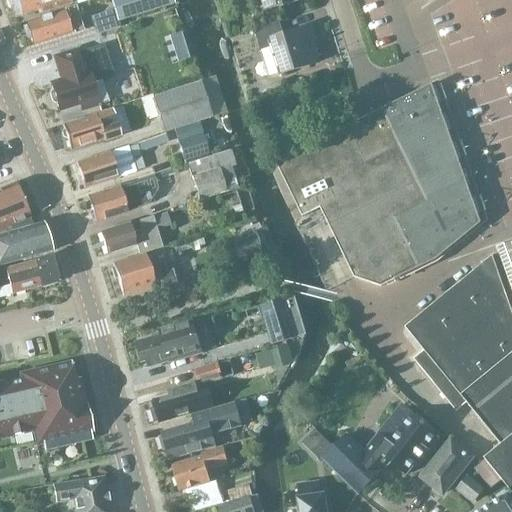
[(11,0),(15,9),(20,8),(22,15),(39,9),(41,13),(58,7),(57,5),(68,2),(67,0),(11,0)]
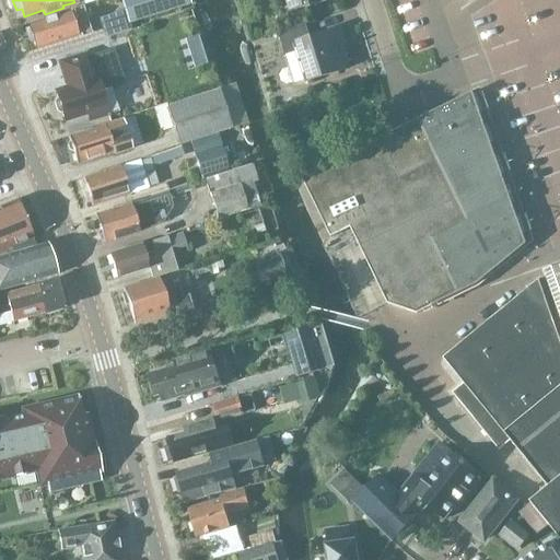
[(189,3),(188,0),(120,0),(125,11),(100,18),(105,37),(130,30),(128,23),(189,3)]
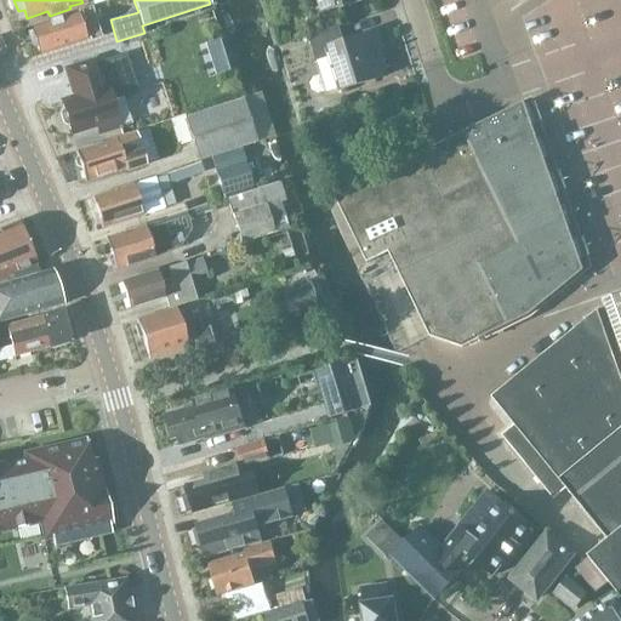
[(319,0),(324,12),(364,0),(363,0),(319,0)]
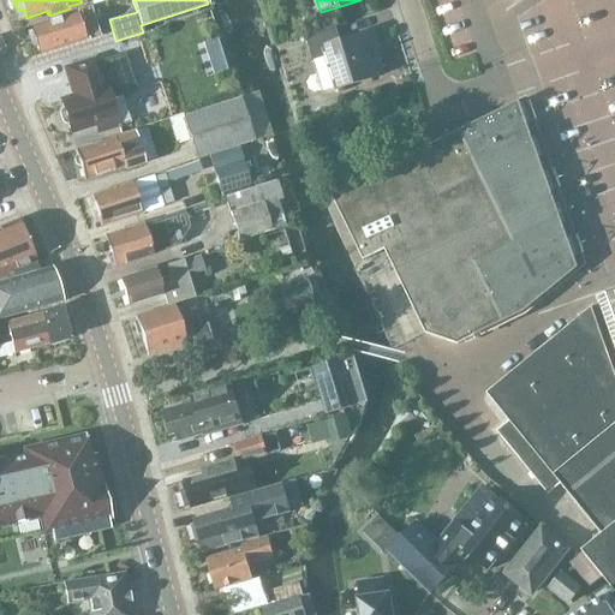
[(31,28),(31,31),(28,33),(33,45),(36,43),(39,53),(97,34),(89,9),(31,28)]
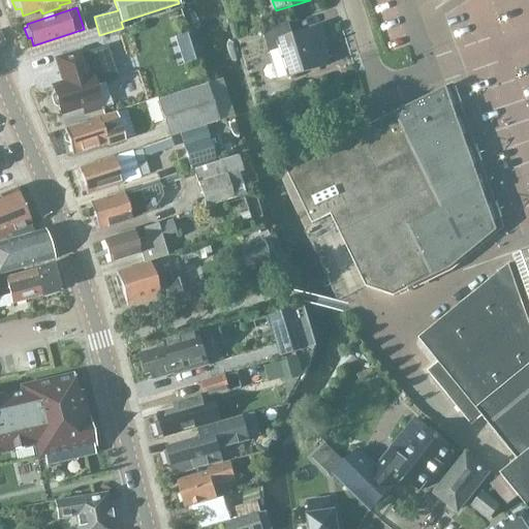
[(321,49),(328,48),(319,29),(293,37),(288,22),(262,30),(269,52),(282,48),(291,75),(325,65),(321,49)]
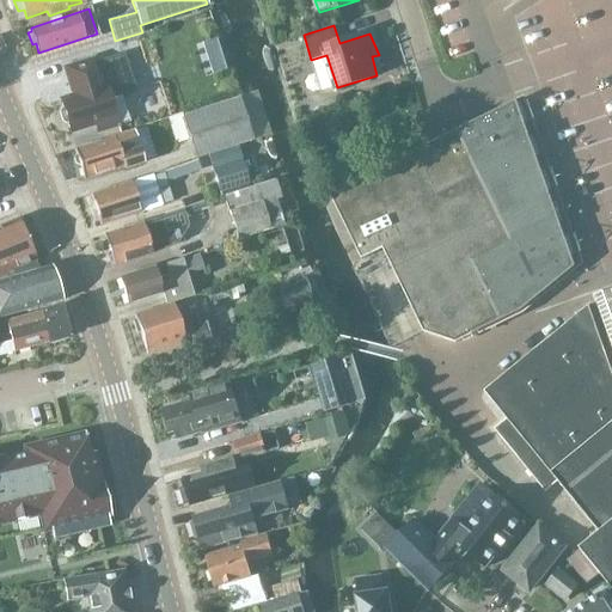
[(71,134),(96,126),(98,133),(118,126),(110,98),(135,91),(123,54),(95,63),(93,59),(63,68),(69,86),(73,85),(77,95),(60,99),(62,109),(60,109),(57,114),(61,123),(66,126),(68,124),(71,134)]
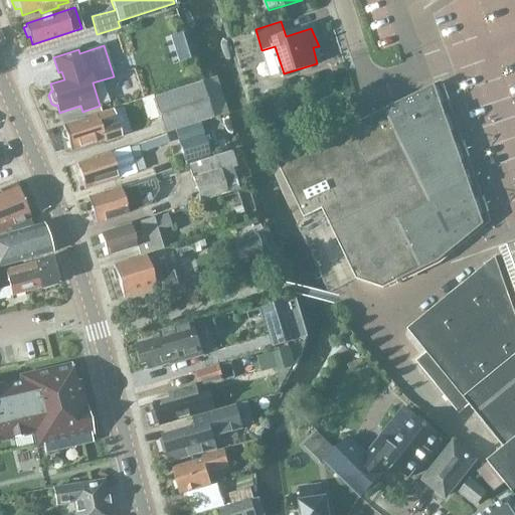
[(174,132),(200,124),(213,119),(201,80),(152,97),(164,135),(174,132)]
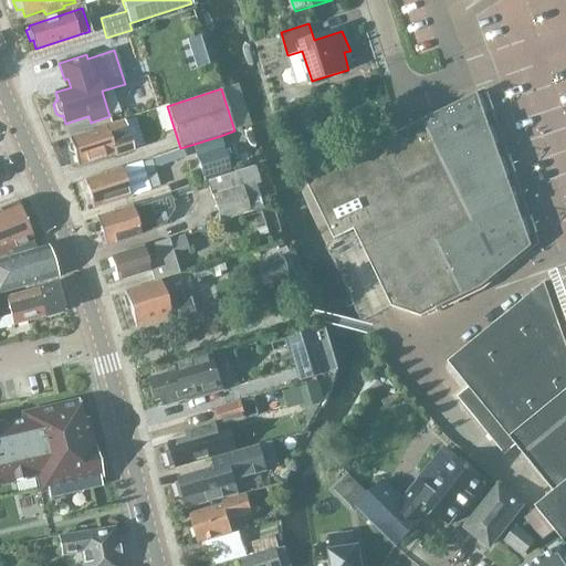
[(451,155),(491,135),(477,94),(456,104),(431,116),(451,155)]
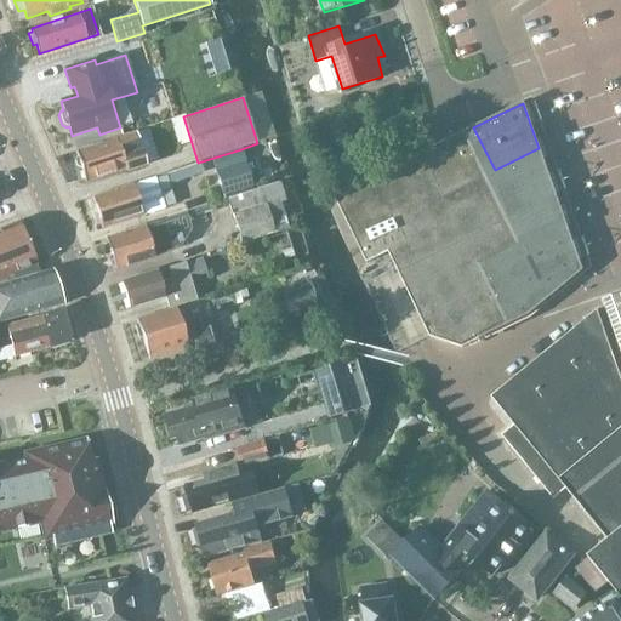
[(180,112),(167,117),(176,143),(188,140),(180,112)]
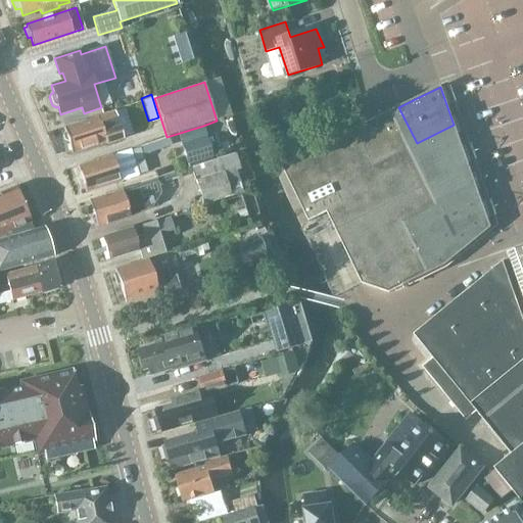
[(417,143),(398,107),(281,164),(308,222),(327,212),(352,266),(371,256),(410,238),(444,222),(482,204),(454,125),(417,143)]
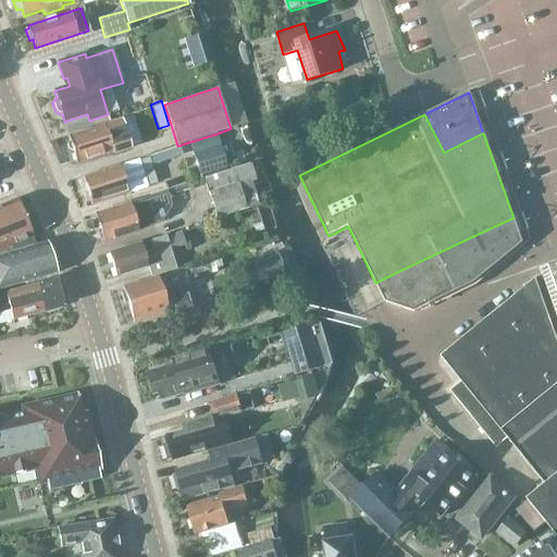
[(121,119),(89,128),(67,136),(69,140),(66,144),(70,151),(73,153),(76,164),(113,152),(113,153),(131,148),(121,119)]
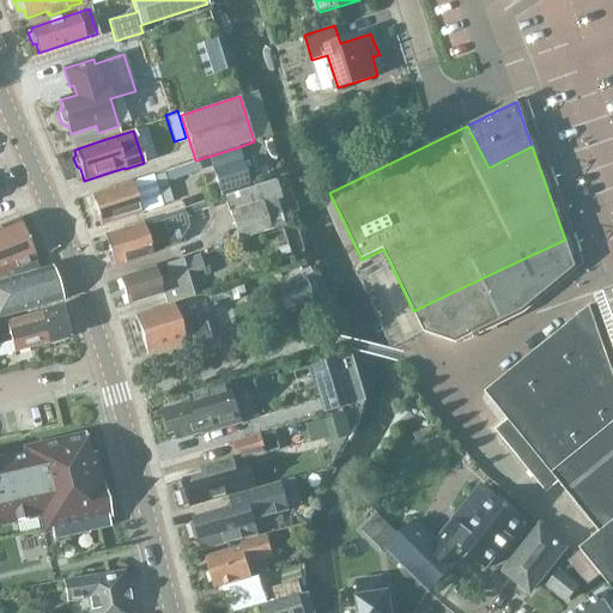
[(243,161),(238,147),(207,157),(211,170),(242,161),(243,161)]
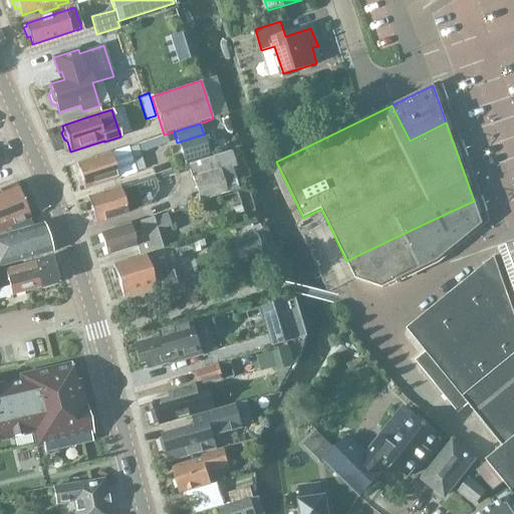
[(281,151),(297,146),(292,129),(276,134),(281,151)]
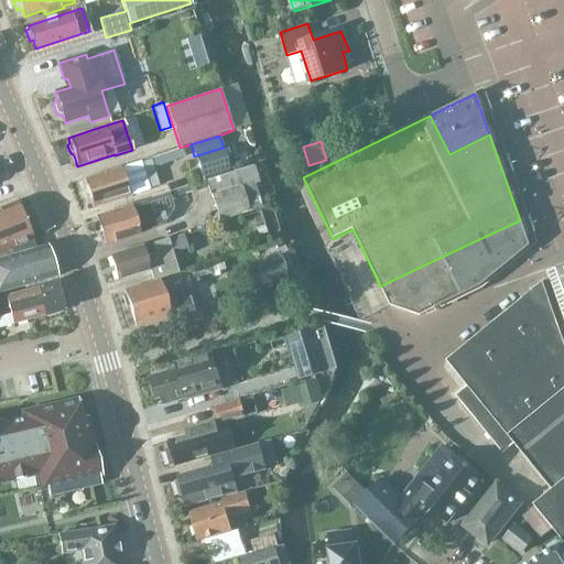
[(229,170),(223,148),(194,156),(202,179),(229,170)]
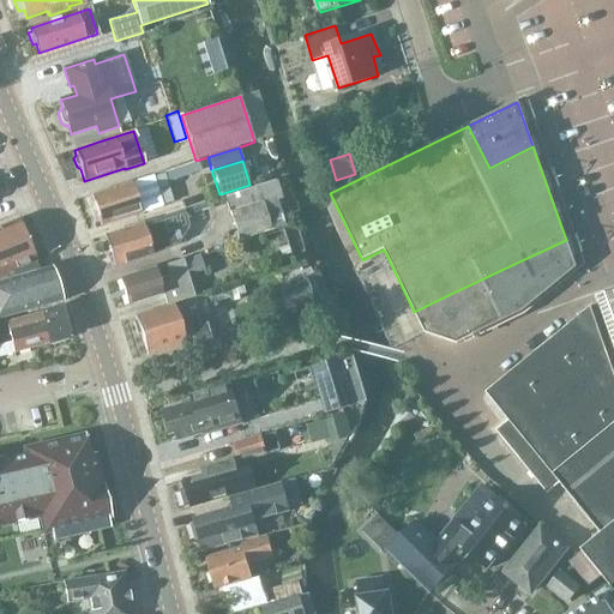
[(163,174),(167,184),(200,172),(198,162),(163,174)]
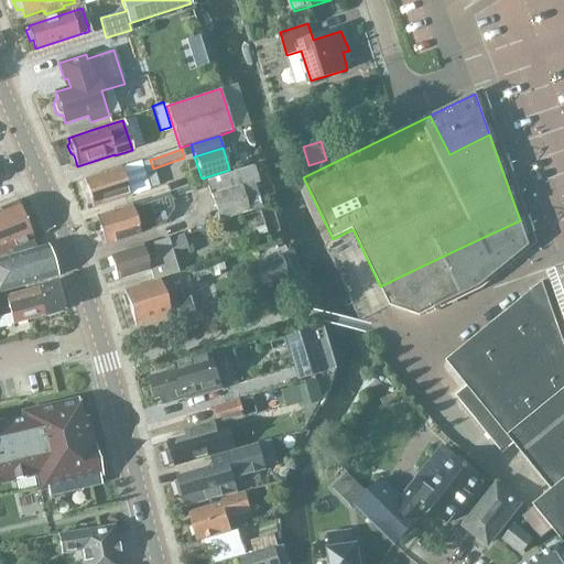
[(140,161),(120,167),(120,166),(83,179),(91,208),(130,196),(149,191),(140,161)]
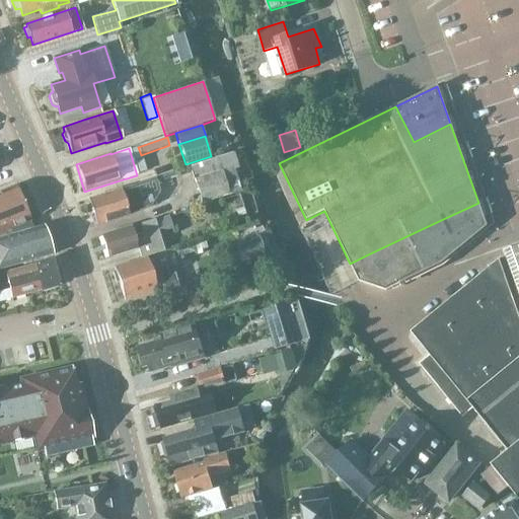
[(232,153),(190,167),(202,204),(240,191),(234,171),(238,169),(232,153)]
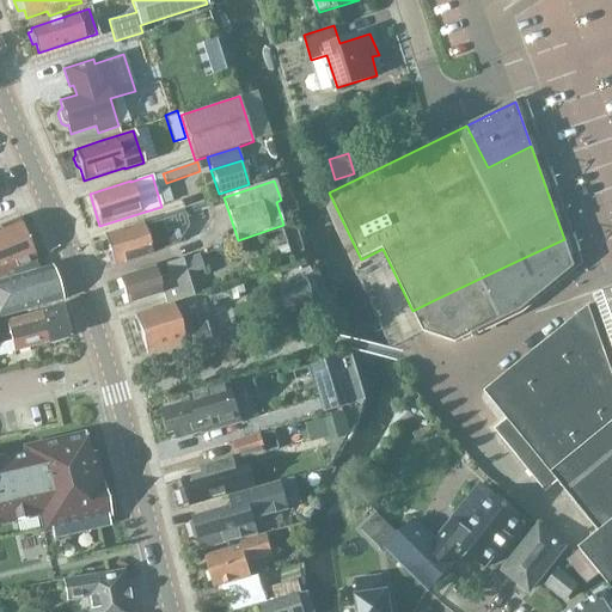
[(0,276),(35,262),(18,220),(0,227),(0,276)]
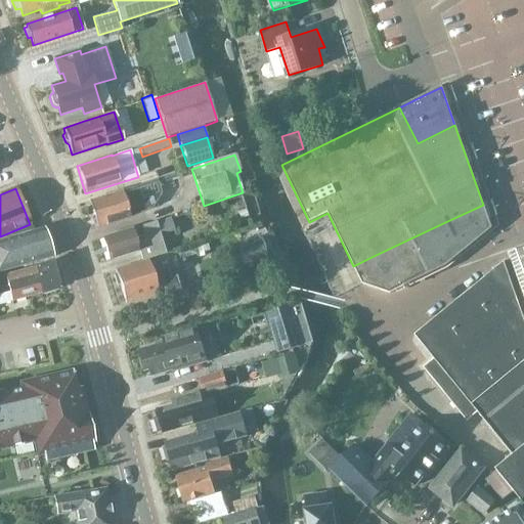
[(122,189),(89,200),(98,227),(131,217),(142,213),(137,197),(126,201),(122,189)]
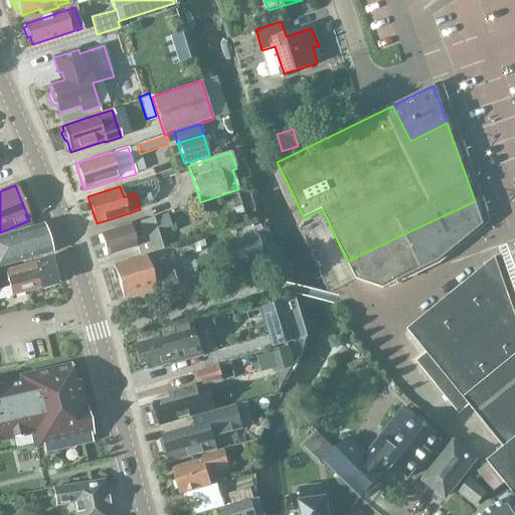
[(483,225),(475,201),(438,218),(453,249),(483,225)]
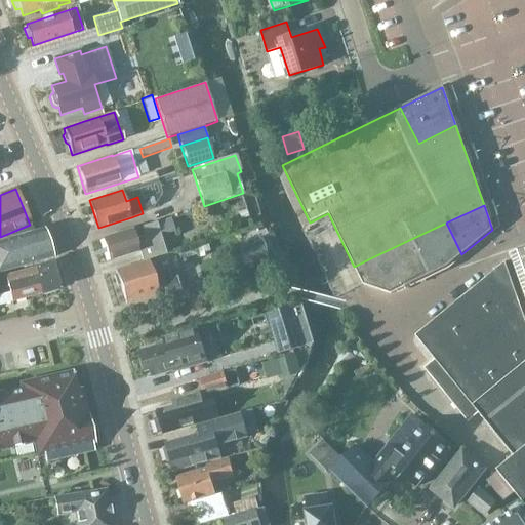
[(149,259),(149,260),(165,254),(160,236),(173,232),(169,219),(156,224),(156,221),(140,227),(144,235),(135,238),(132,228),(103,237),(110,259),(138,251),(142,261),(149,259)]
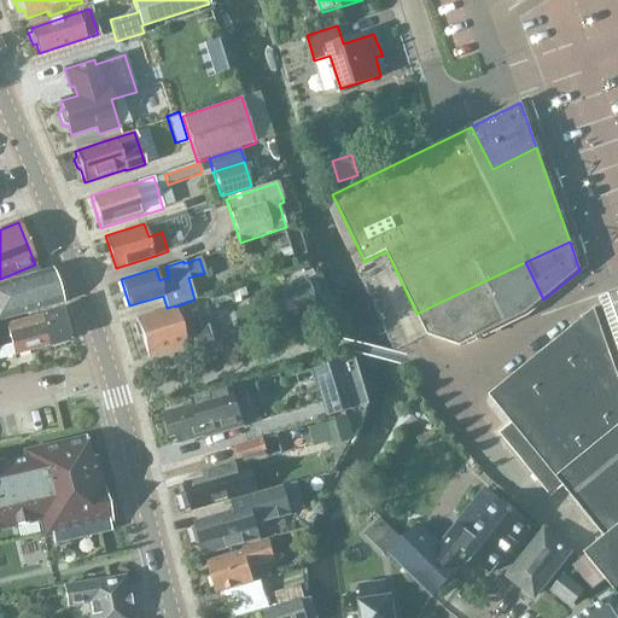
[(525,262),(484,281),(505,325),(526,314),(543,299),(525,262)]
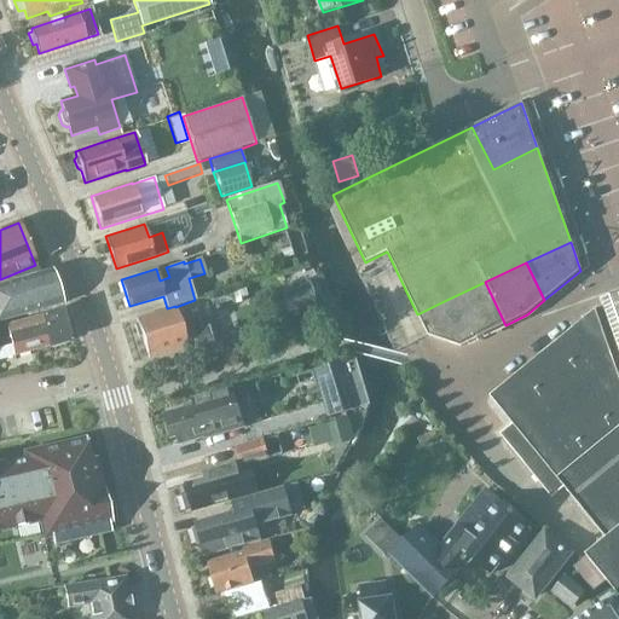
[(52,271),(51,271),(0,285),(0,323),(63,305),(52,271)]
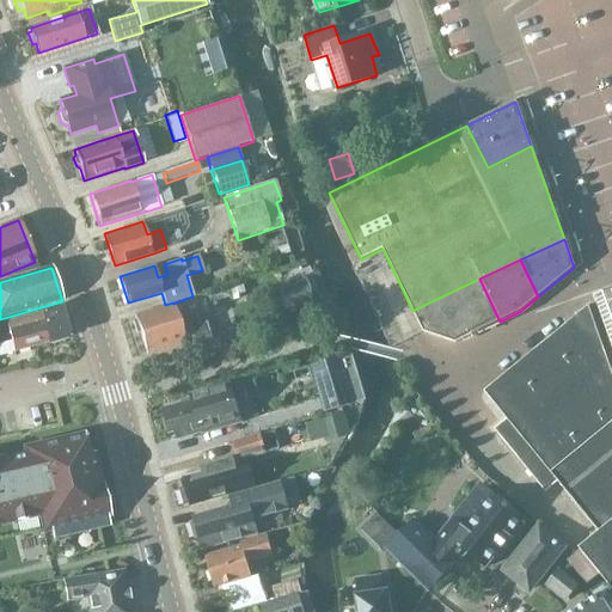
[(479,279),(434,300),(454,343),(500,322),(479,279)]
